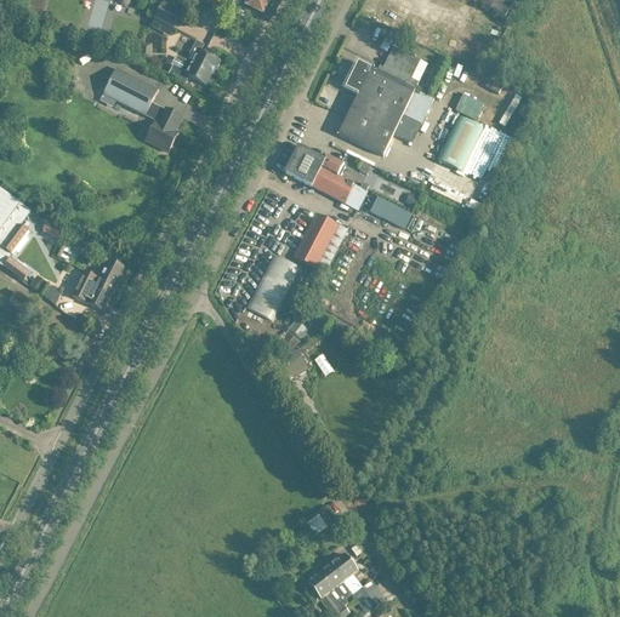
[(96,0),(90,29),(108,33),(115,0),(96,0)]
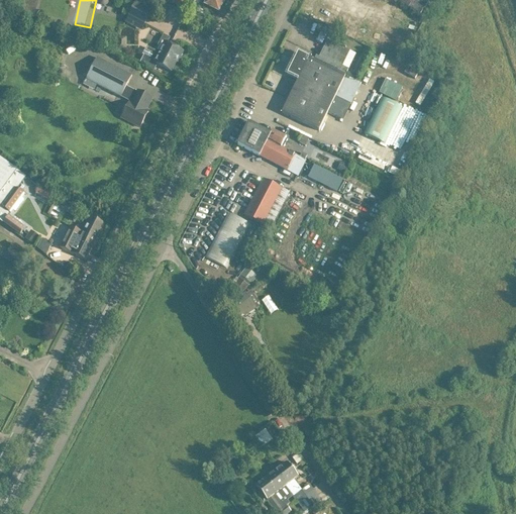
[(166,0),(188,9),(191,2),(187,0),(166,0)]
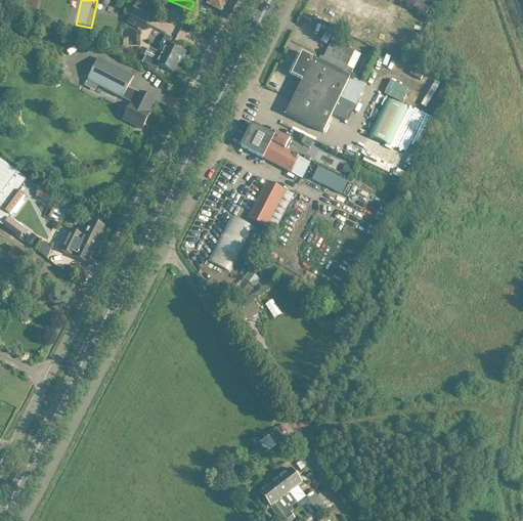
[(203,0),(203,1),(220,10),(221,9),(223,9),(224,5),(223,3),(225,0),(203,0)]
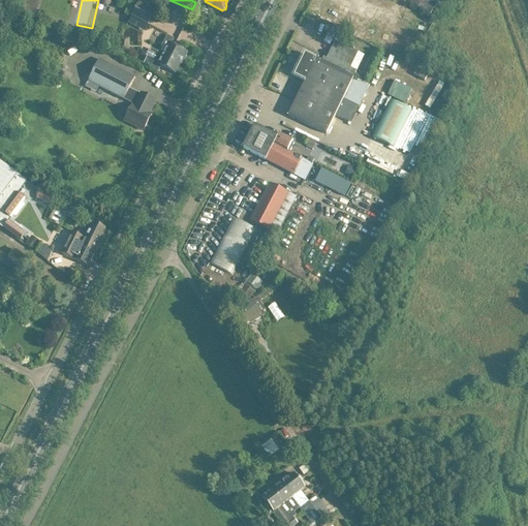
[(137,1),(131,13),(147,22),(153,9),(137,1)]
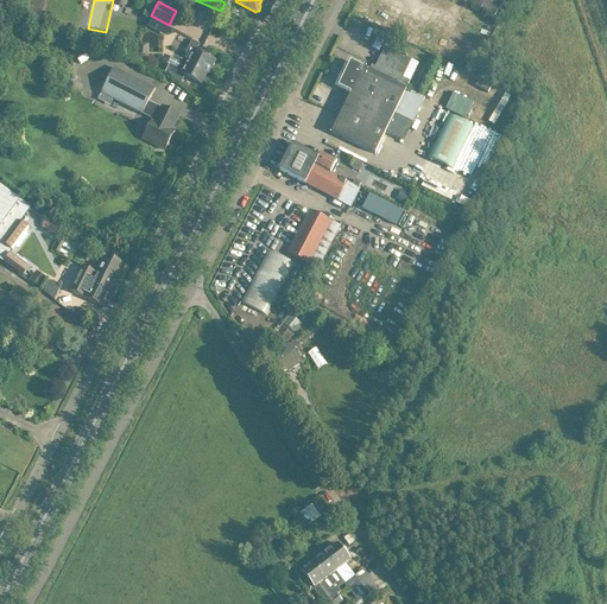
[(379,27),(371,46),(378,49),(386,31),(379,27)]
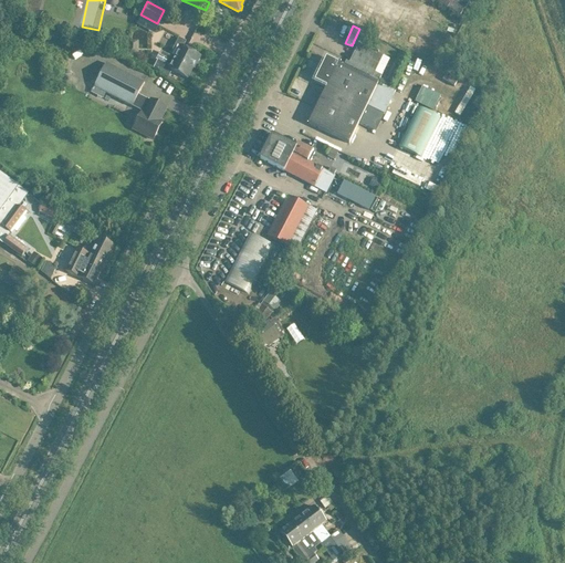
[(382,52),(357,41),(354,47),(359,49),(351,68),(325,54),(313,79),(325,84),(307,121),(346,141),(380,73),(373,70),(382,52)]
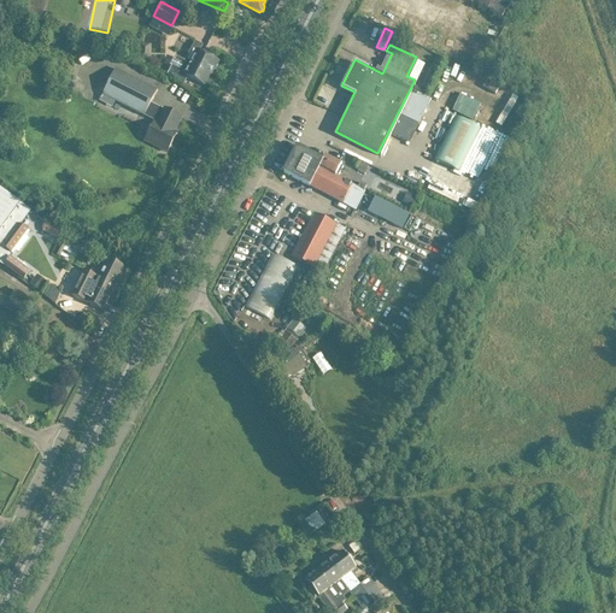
[(185,57),(183,58),(176,53),(174,57),(172,56),(169,62),(171,63),(166,72),(174,76),(174,77),(182,82),(187,74),(203,82),(211,66),(212,68),(217,58),(195,47),(189,59),(185,57)]
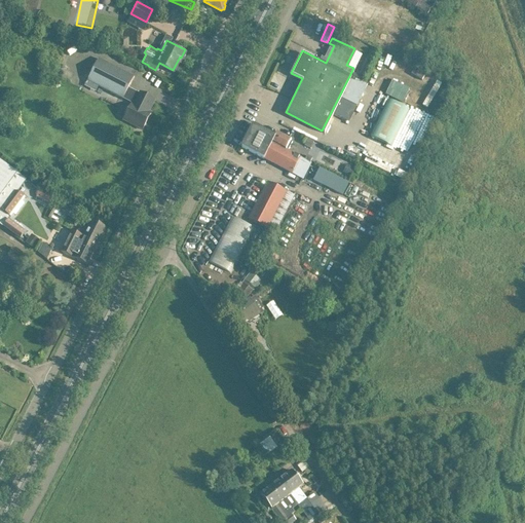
[(98,57),(86,78),(122,97),(122,95),(134,100),(133,102),(130,101),(122,117),(141,127),(150,111),(147,109),(153,98),(139,90),(127,85),(133,74),(98,57)]
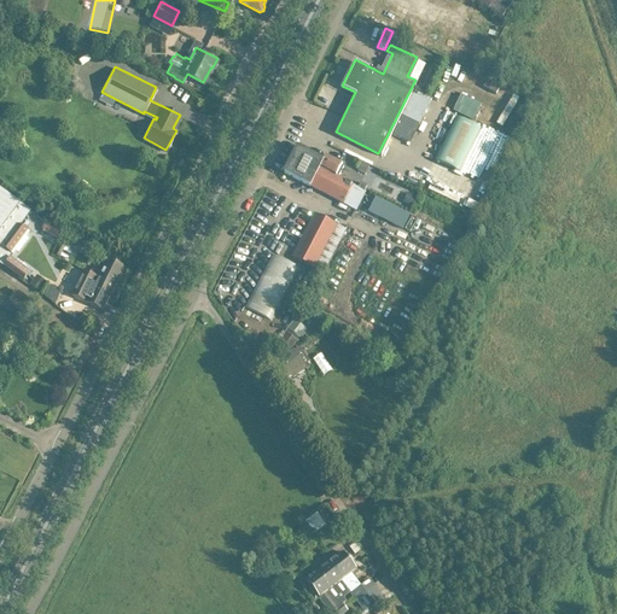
[(423,86),(420,95),(429,97),(431,87),(423,86)]
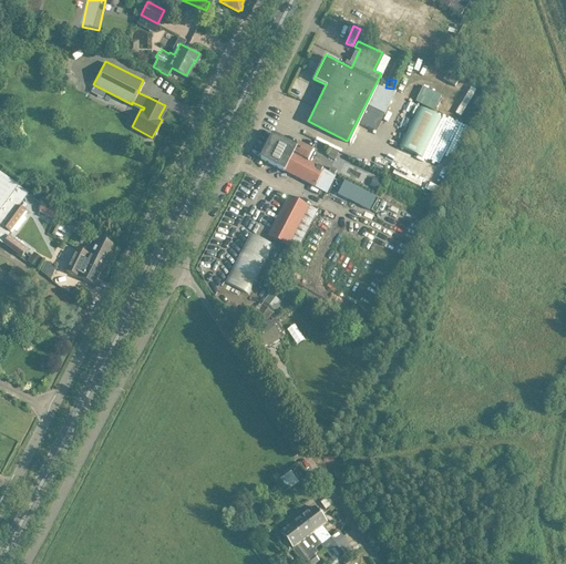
[(330,164),(328,168),(307,159),(308,156),(310,157),(314,150),(311,149),(312,147),(298,140),(295,144),(270,132),(259,155),(325,188),(336,167),(330,164)]
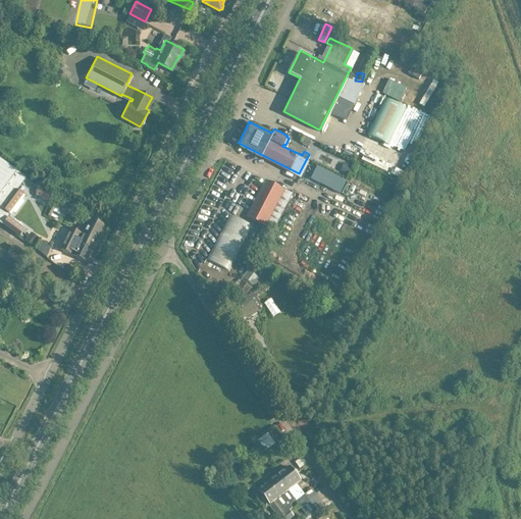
[(0,220),(1,221),(8,212),(2,207),(16,187),(25,175),(0,157),(0,220)]
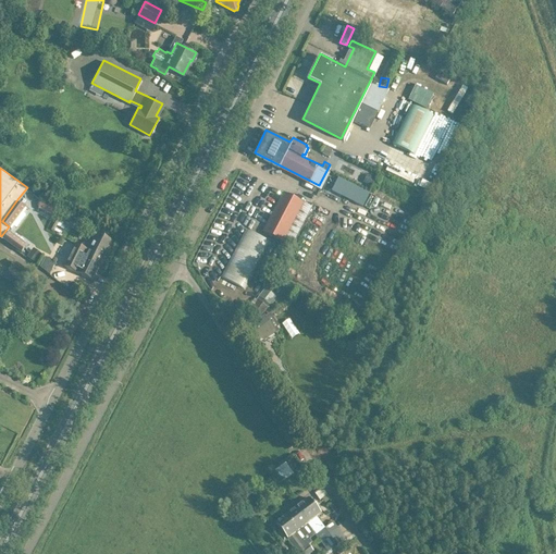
[(366,182),(372,186),(377,179),(371,174),(366,182)]
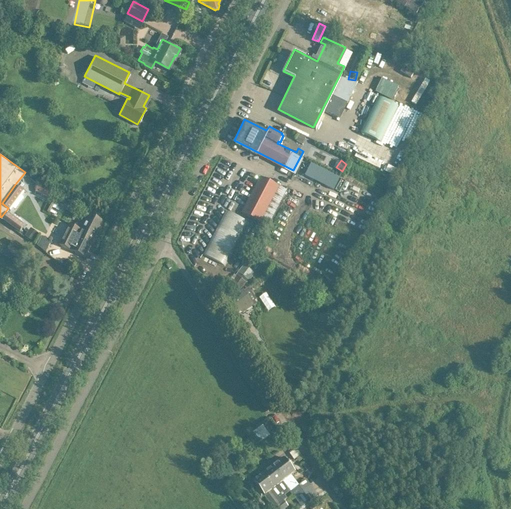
[(258,220),(277,184),(260,175),(241,211),(258,220)]
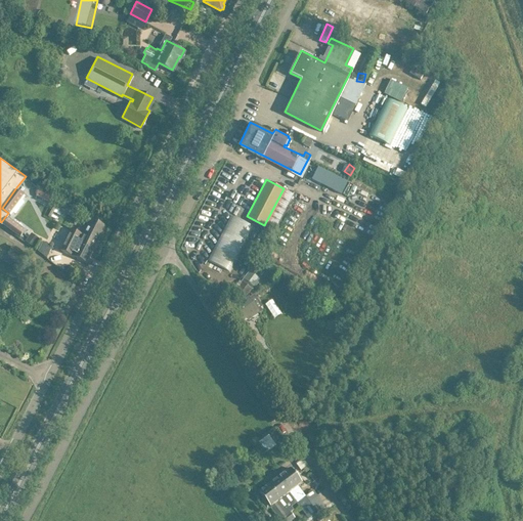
[(16,187),(2,208),(8,213),(24,192),(16,187)]
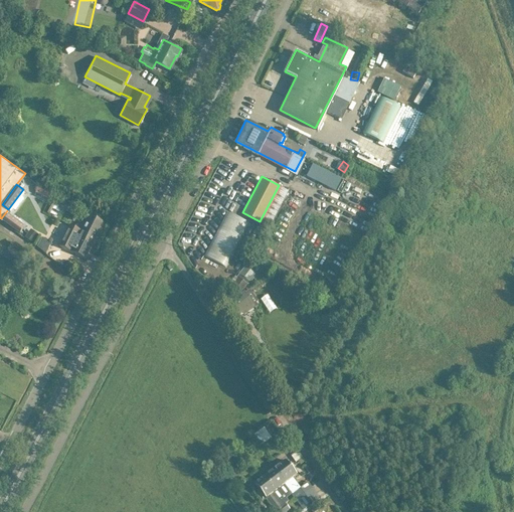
[(34,190),(47,197),(50,190),(37,184),(34,190)]
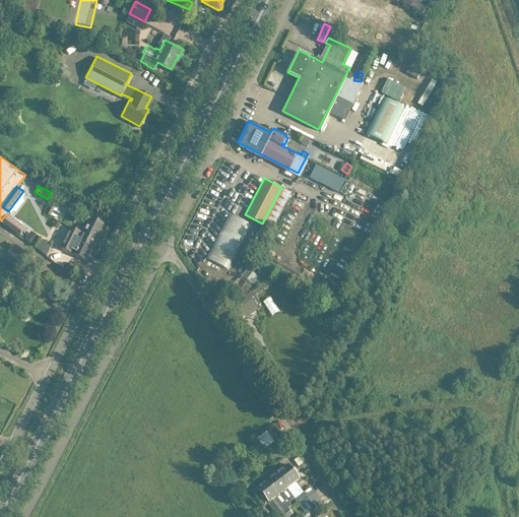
[(8,211),(13,215),(29,196),(24,192),(8,211)]
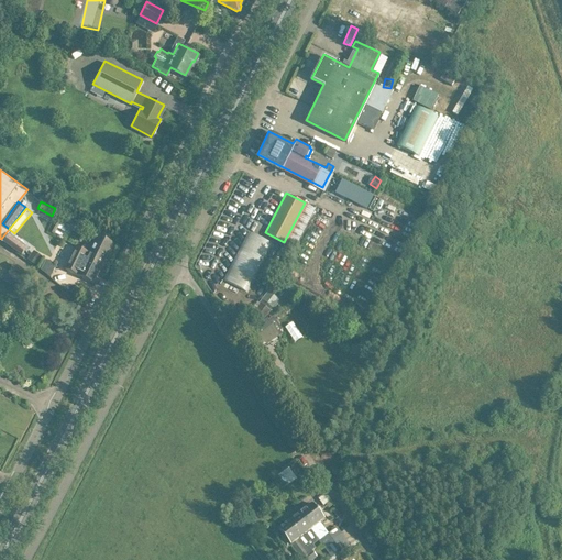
[(271,241),(246,229),(222,277),(246,289),(271,241)]
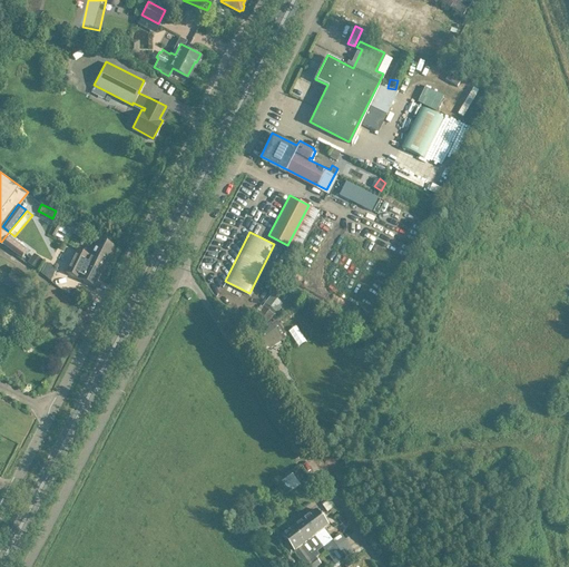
[(8,235),(2,244),(20,257),(27,248),(8,235)]
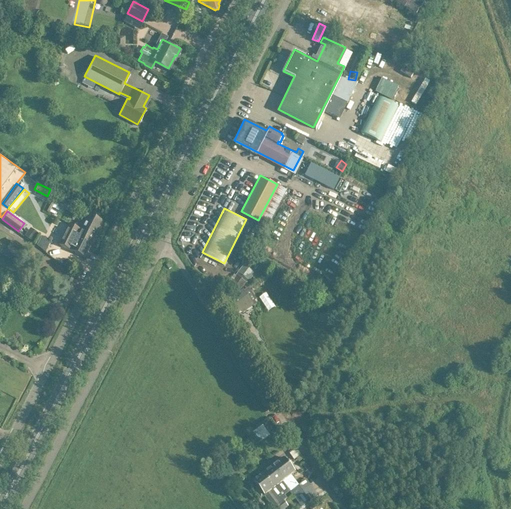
[(78,225),(77,227),(68,223),(58,243),(84,255),(102,219),(88,212),(81,227),(78,225)]
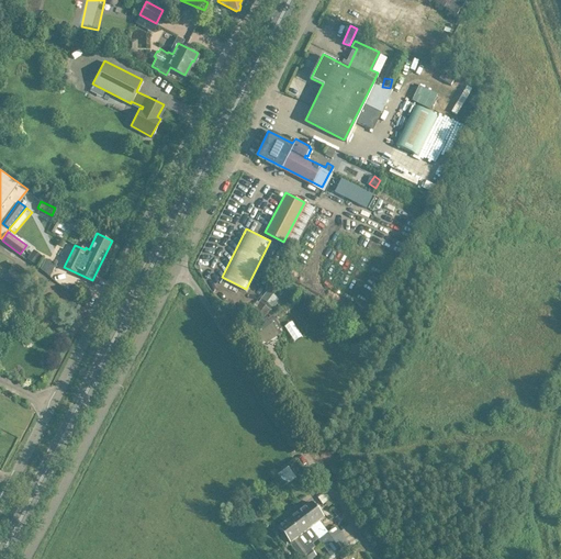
[(31,260),(40,266),(46,256),(37,250),(31,260)]
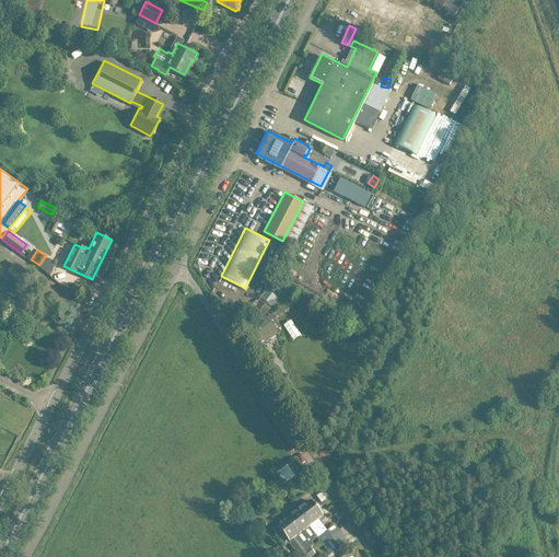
[(49,258),(43,269),(54,275),(59,264),(49,258)]
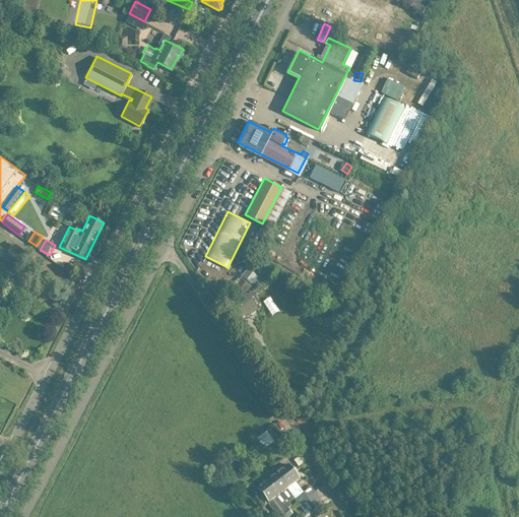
[(0,255),(14,266),(20,258),(0,244),(0,255)]
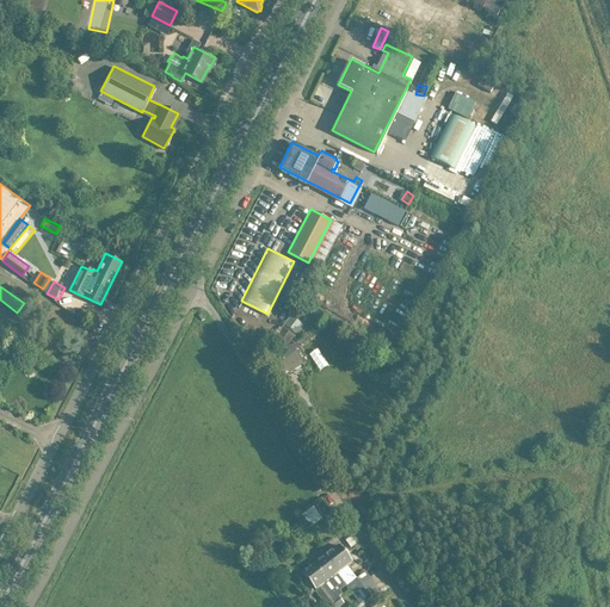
[(271,353),(272,354),(267,358),(267,359),(266,361),(269,364),(271,364),(273,367),(272,369),(275,372),(277,372),(277,373),(285,367),(288,371),(305,360),(303,357),(305,354),(295,340),(290,344),(289,342),(285,344),(303,320),(291,311),(281,327),(278,324),(271,334),(273,336),(272,339),(282,346),(271,353)]
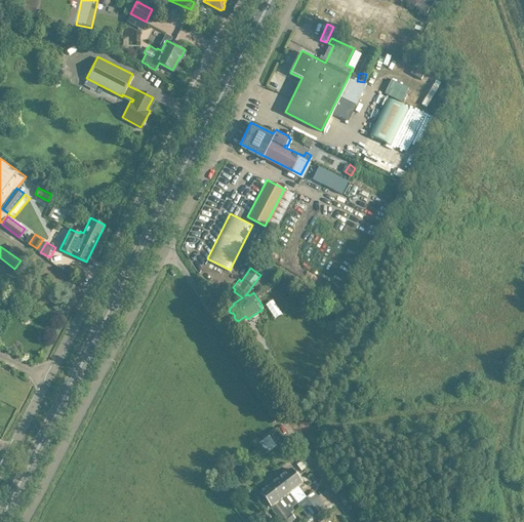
[(252,343),(244,330),(240,333),(247,346),(252,343)]
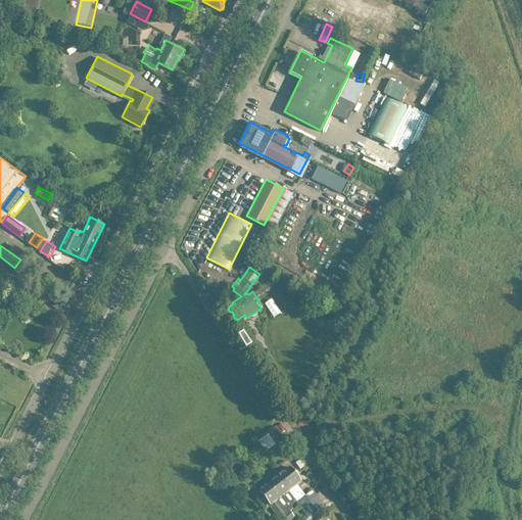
[(44,334),(46,344),(56,342),(54,332),(44,334)]
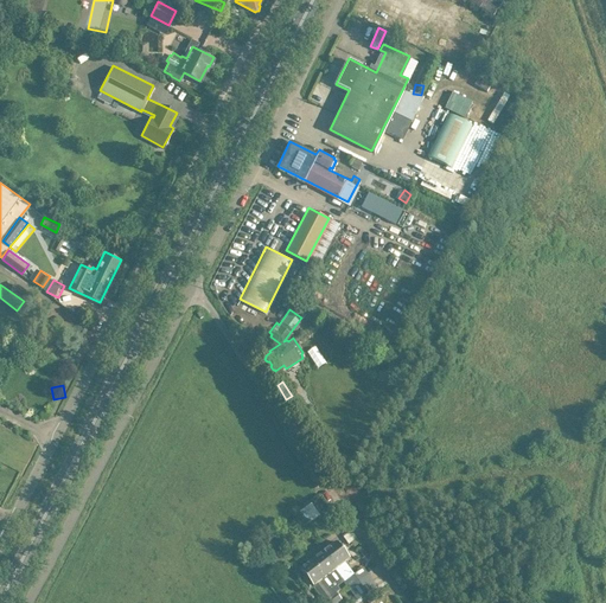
[(336,540),(320,551),(333,568),(338,564),(340,566),(345,563),(344,560),(349,557),(336,540)]
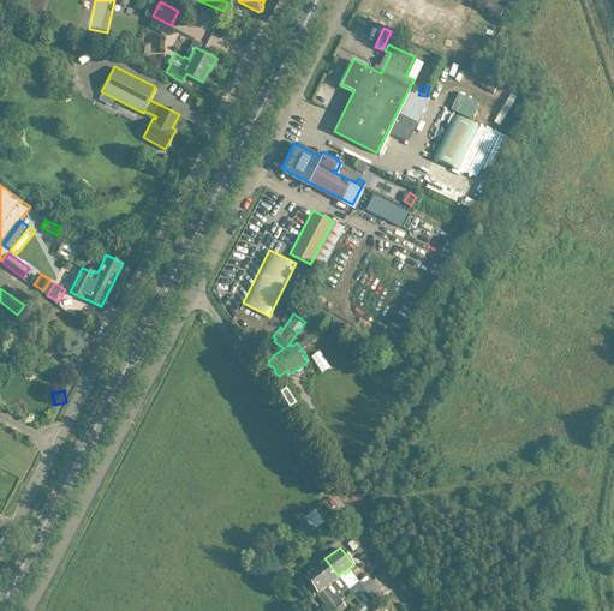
[(338,575),(325,558),(314,567),(328,583),(325,586),(328,592),(340,609),(345,604),(340,598),(344,595),(339,591),(346,585),(338,575)]
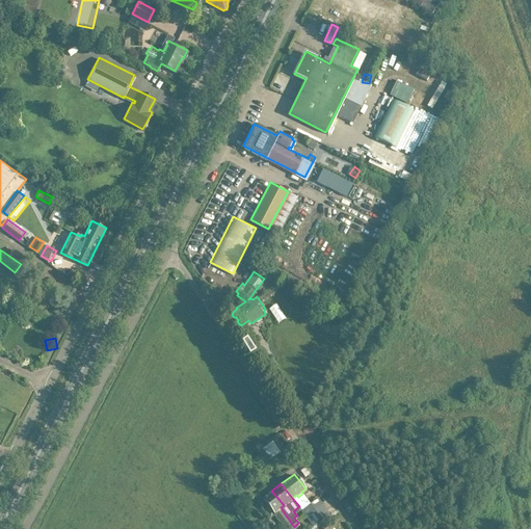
[(284,505),(271,491),(262,497),(267,504),(264,507),(270,516),(273,512),(286,528),(290,528),(294,527),(284,512),(281,507),(284,505)]
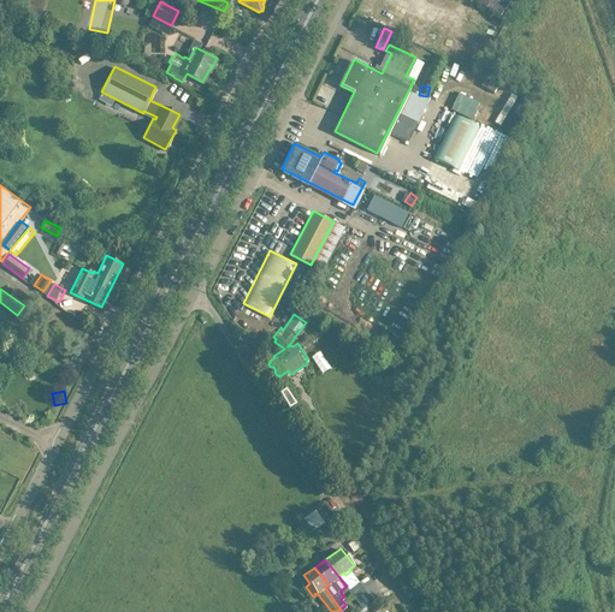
[(353,594),(372,581),(367,574),(348,588),(353,594)]
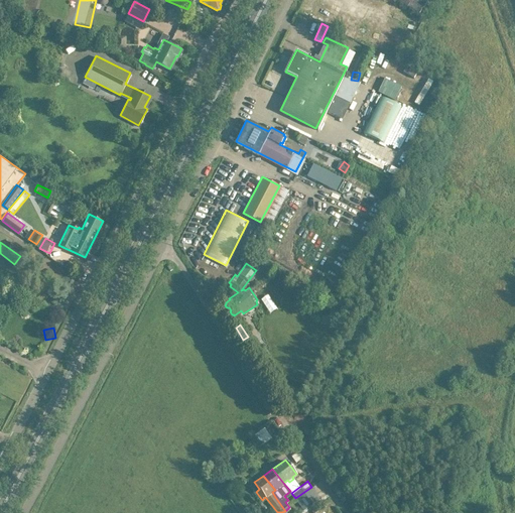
[(299,503),(315,491),(311,487),(295,498),(299,503)]
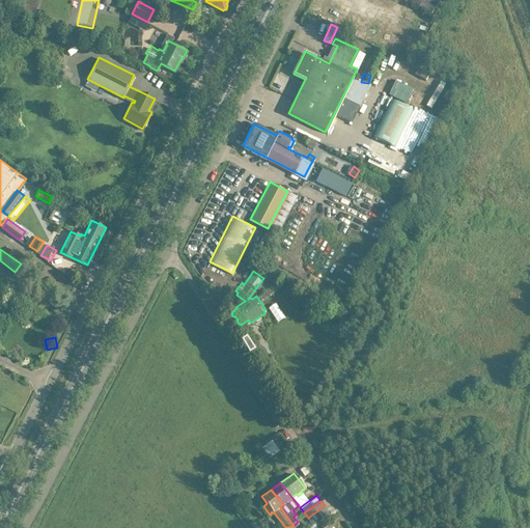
[(311,524),(328,511),(325,505),(308,518),(311,524)]
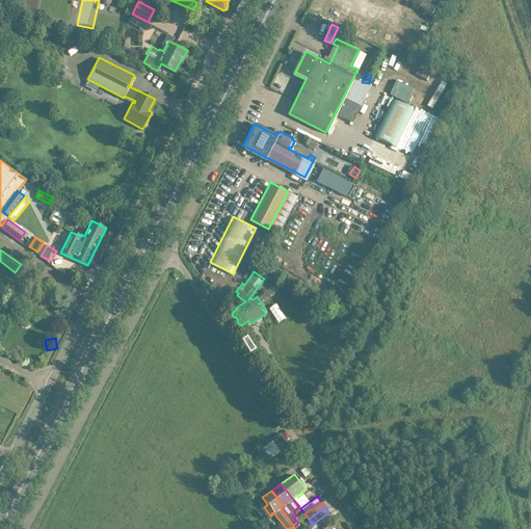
[(340,528),(338,518),(325,521),(327,528),(340,528)]
